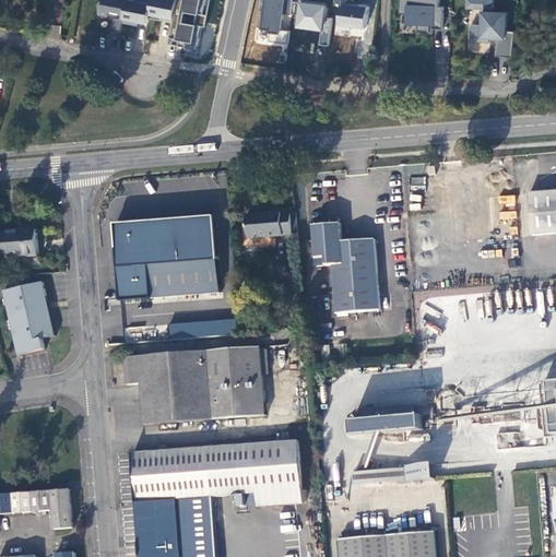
[(196,44),(206,0),(95,0),(92,13),(142,25),(144,14),(169,20),(165,37),(196,44)]
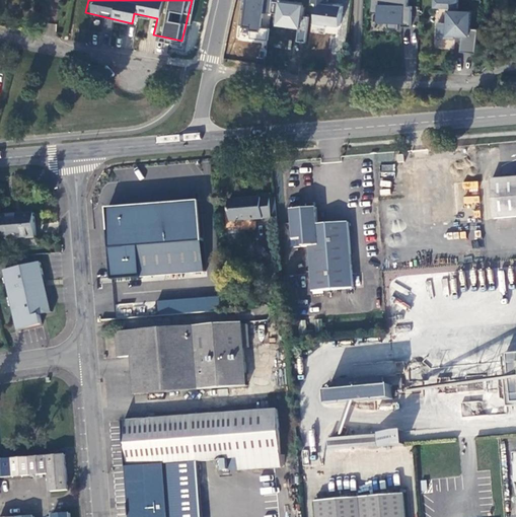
[(239,0),(235,37),(266,41),(267,24),(293,27),(292,40),(303,42),(306,14),(299,13),(301,2),(286,0),(239,0)]
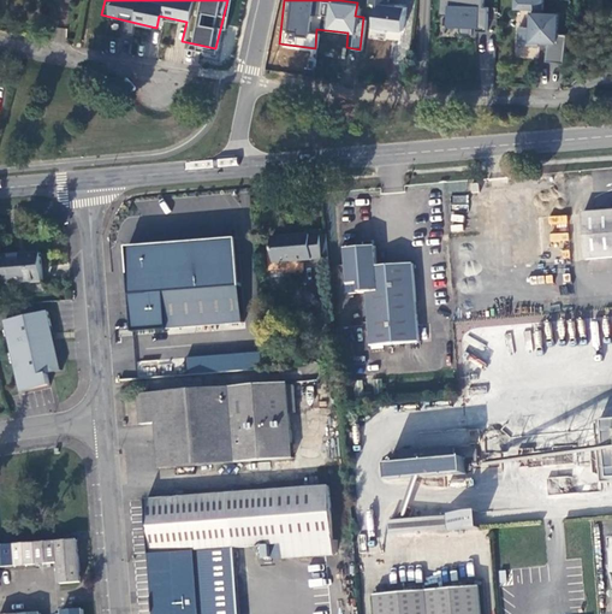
[(399,39),(402,4),(384,3),(384,0),(364,0),(362,35),(399,39)]
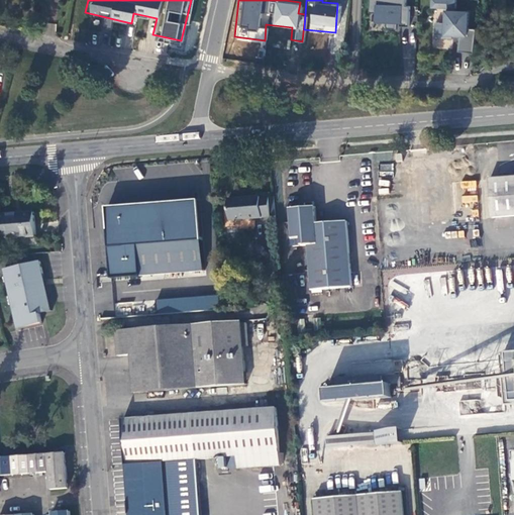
[(367,0),(368,10),(374,10),(374,19),(384,20),(384,26),(393,26),(394,20),(398,20),(397,23),(407,24),(407,4),(404,3),(403,0),(367,0)]
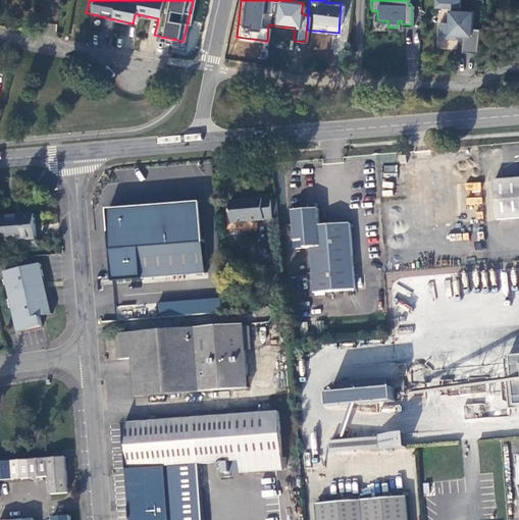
[(433,0),(433,8),(450,9),(450,11),(449,11),(448,24),(437,23),(436,39),(454,40),(455,36),(462,36),(460,52),(475,55),(478,31),(470,30),(471,12),(457,12),(458,9),(458,0),(433,0)]
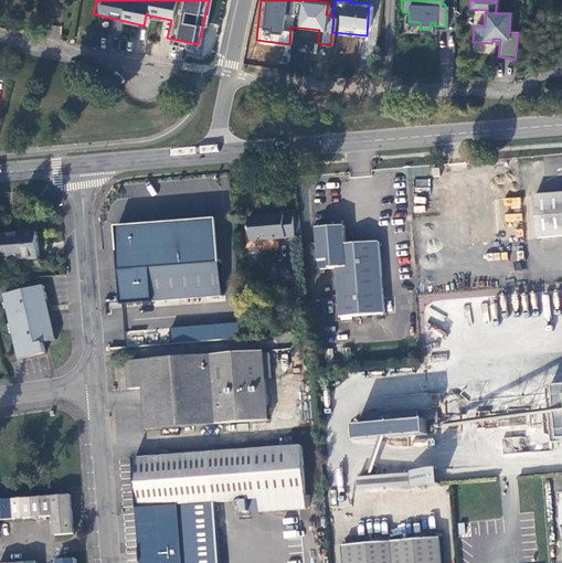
[(561,191),(532,194),(536,236),(561,233),(561,191)]
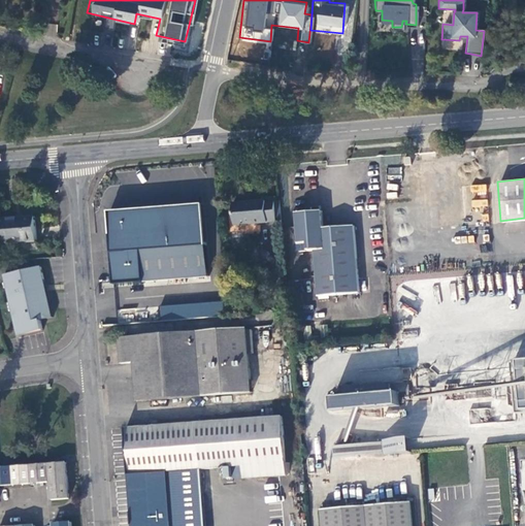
[(468,195),(483,195),(483,183),(468,183),(468,195)]
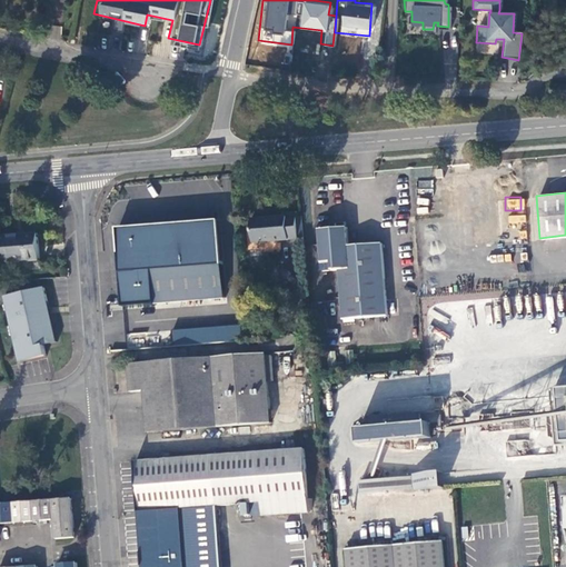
[(248,217),(250,241),(286,238),(295,237),(294,215),(284,216),(284,215),(248,217)]
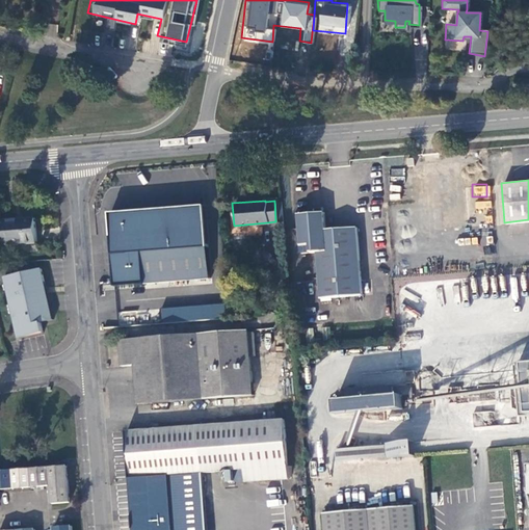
[(108,213),(109,235),(129,234),(130,252),(205,246),(202,206),(108,213)]
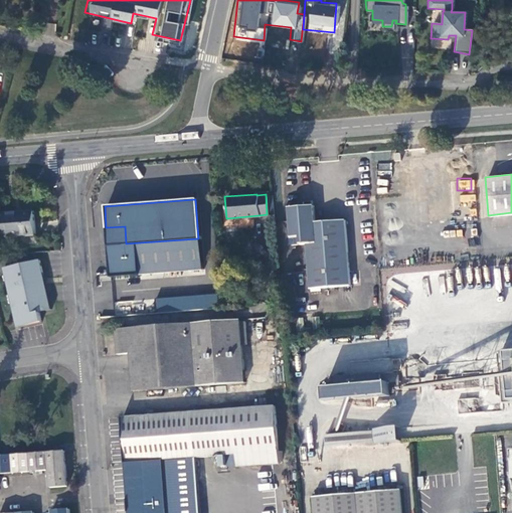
[(313,221),(311,204),(286,207),(289,244),(304,243),(308,289),(348,285),(343,219),(313,221)]
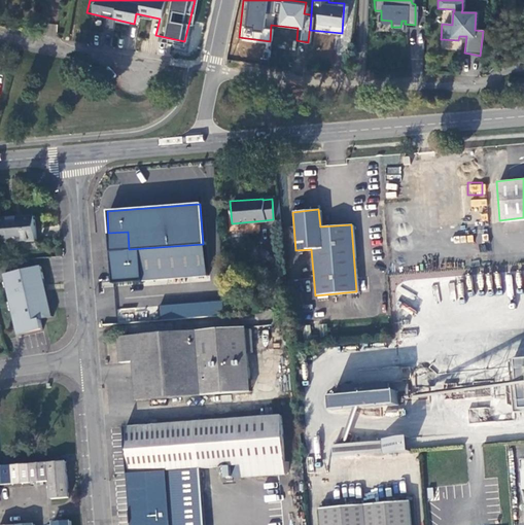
[(0,242),(34,239),(33,218),(14,219),(14,216),(0,217),(0,242)]
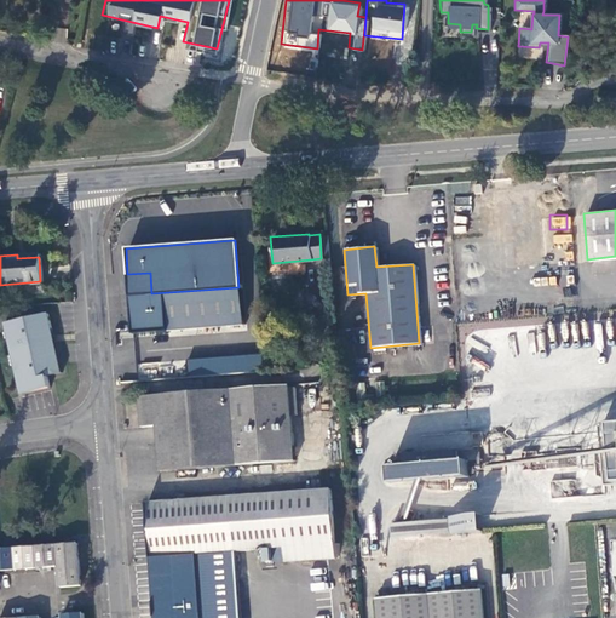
[(148,293),(151,330),(241,324),(239,287),(151,293),(148,293)]
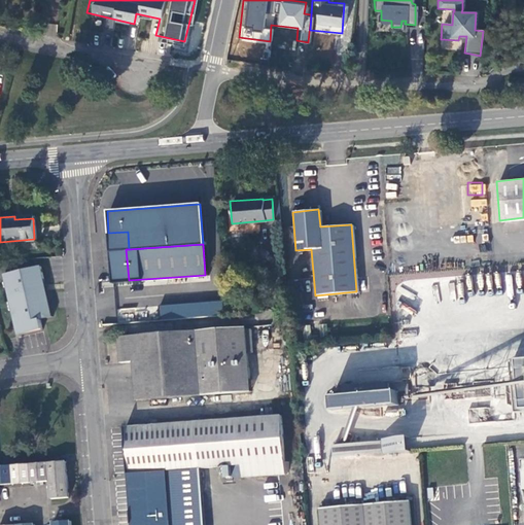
[(1,273),(14,334),(40,328),(38,318),(50,315),(43,285),(39,265),(1,273)]
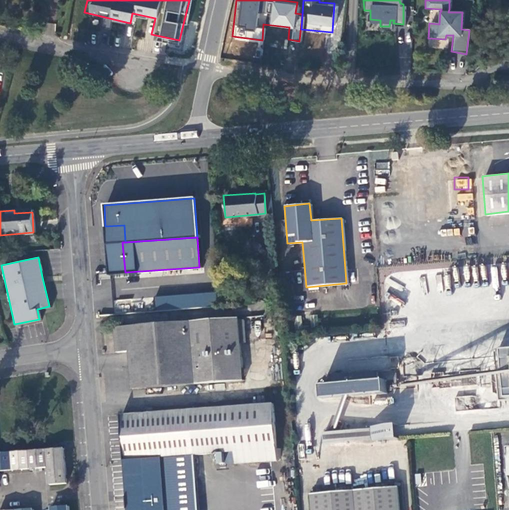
[(212,290),(152,295),(153,309),(213,304),(212,290)]
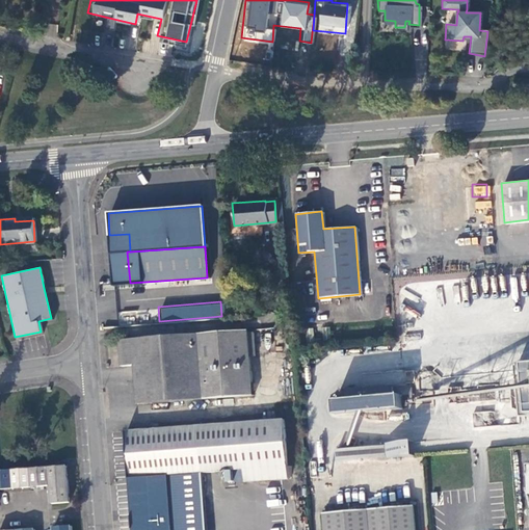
[(227,330),(232,396),(250,394),(248,355),(254,355),(252,332),(246,332),(246,328),(227,330)]
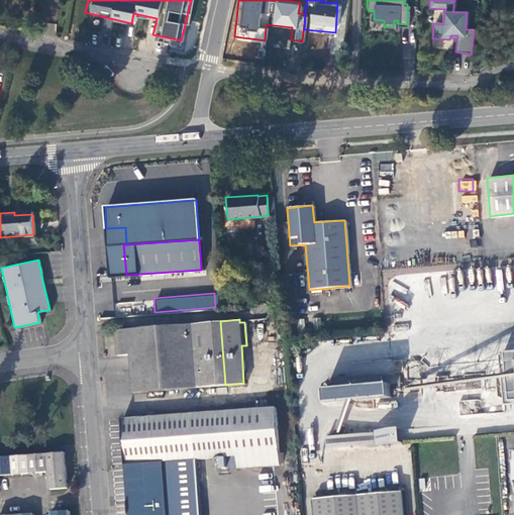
[(114,329),(115,354),(128,353),(131,391),(225,385),(220,321),(114,329)]
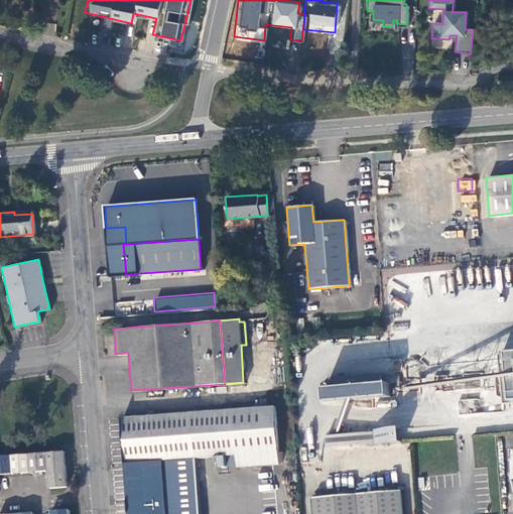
[(512,353),(498,355),(502,404),(512,402),(512,353)]
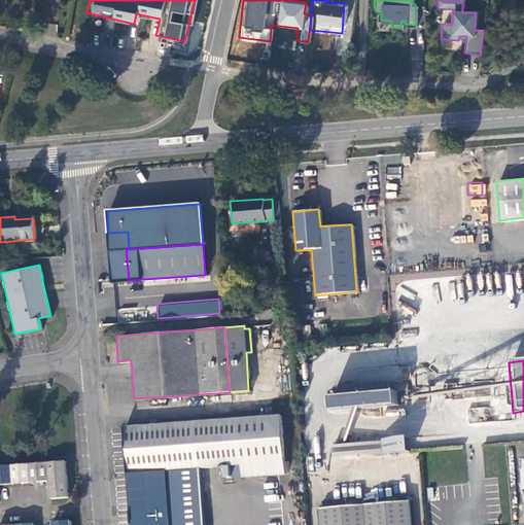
[(329,409),(329,410),(395,405),(394,390),(386,391),(386,380),(336,384),(337,394),(328,395),(329,409)]
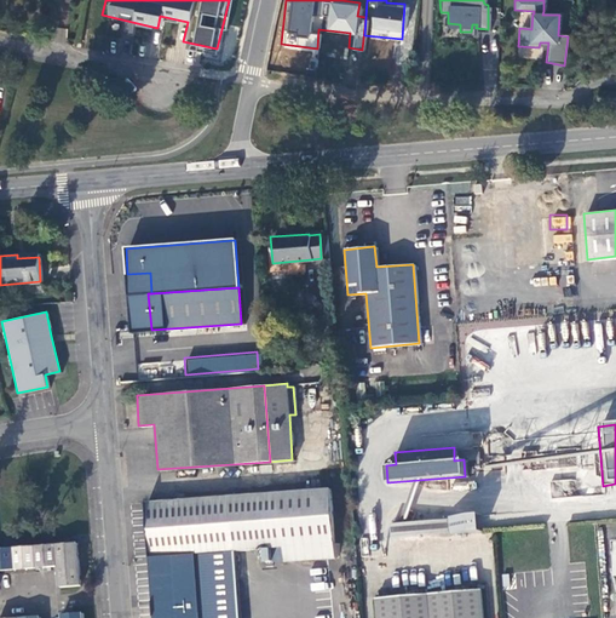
[(272,491),(277,545),(282,545),(283,561),(334,558),(329,487),(272,491)]
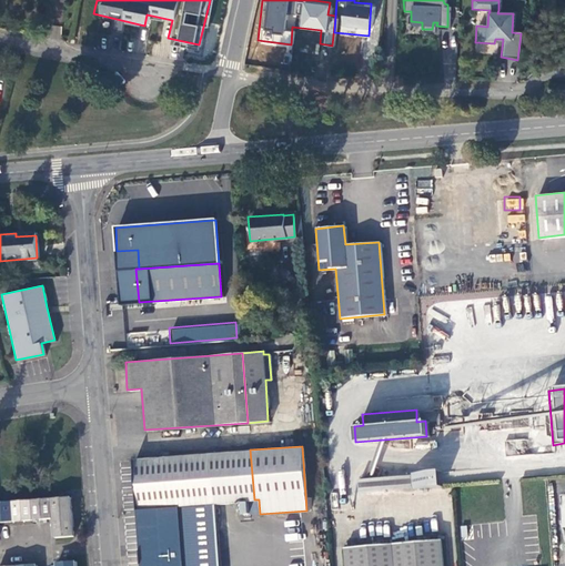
[(167,456),(157,457),(132,458),(137,515),(214,508),(214,503),(254,499),(250,450),(167,456)]
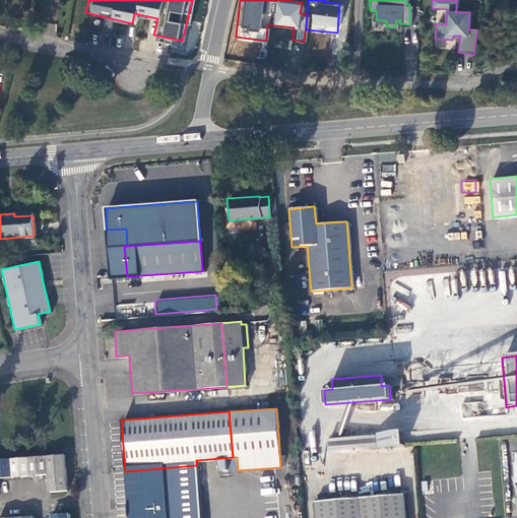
[(401,445),(400,431),(373,433),(374,447),(401,445)]
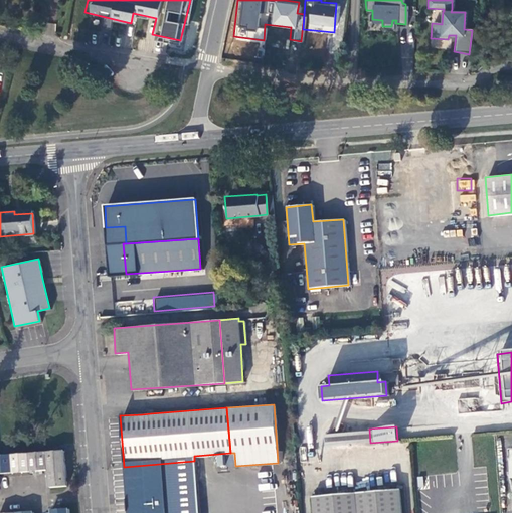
[(0,472),(46,469),(47,486),(65,484),(62,449),(0,454),(0,472)]
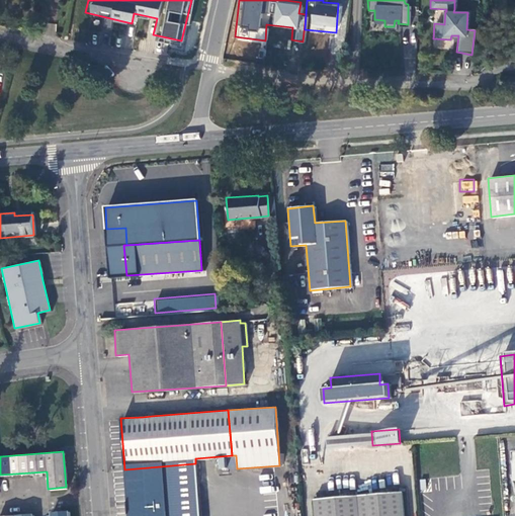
[(198,501),(195,463),(124,469),(127,515),(198,515),(199,511),(206,511),(205,501),(198,501)]
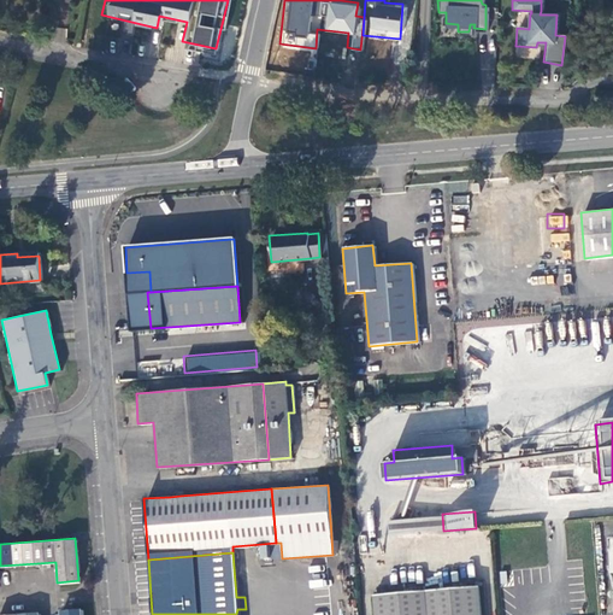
[(372,593),(373,614),(479,614),(478,585),(372,593)]
